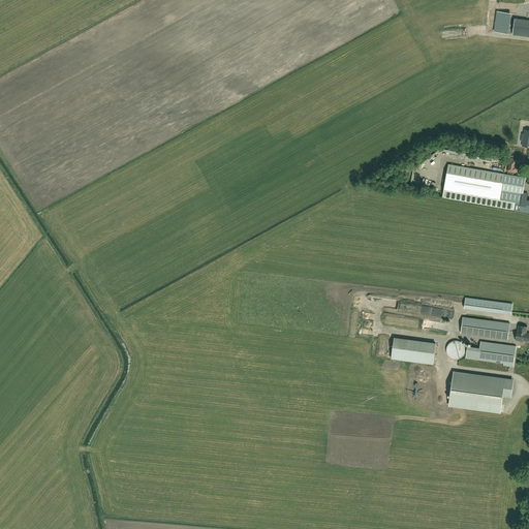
[(508,34),(511,13),(497,11),(494,32),(508,34)]
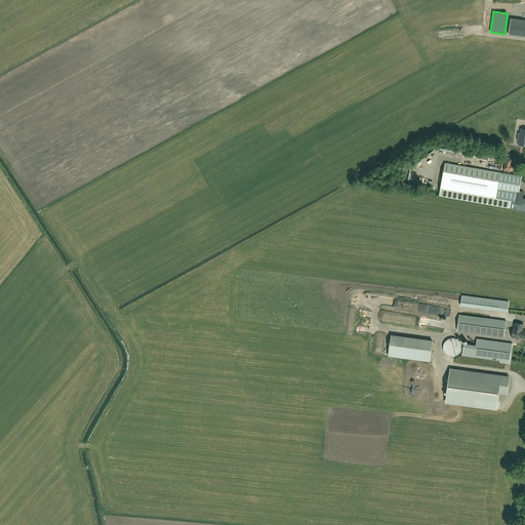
[(524,19),(511,18),(509,34),(524,36),(524,19)]
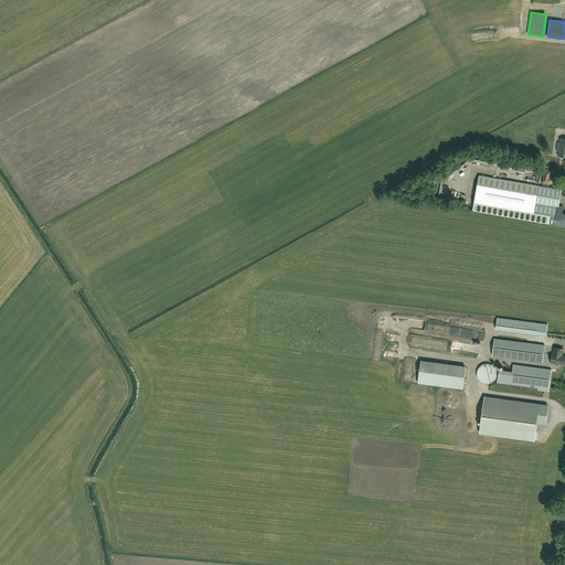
[(544,170),(542,182),(543,182),(542,183),(548,184),(548,183),(552,184),(553,178),(551,178),(552,171),(551,171),(544,170)]
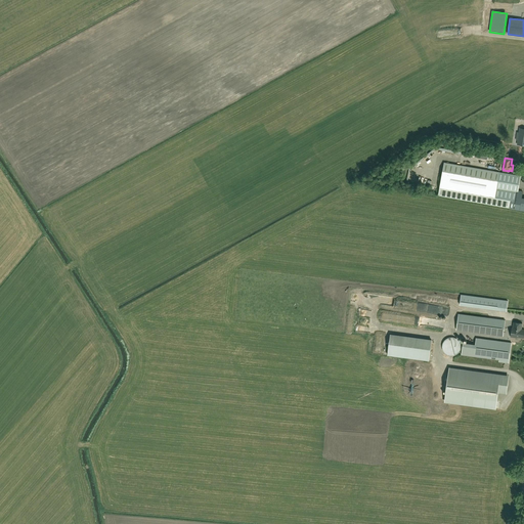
[(438,195),(514,209),(523,210),(523,200),(521,200),(522,191),(518,190),(520,176),(444,162),(438,195)]
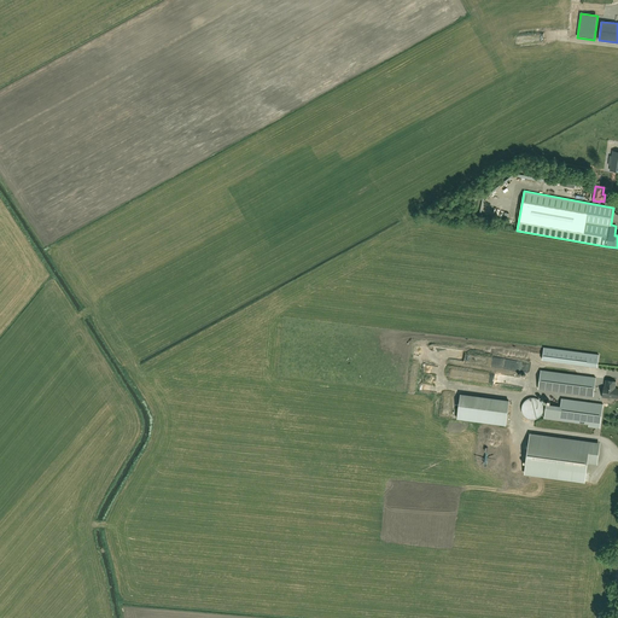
[(543,348),(542,360),(598,367),(599,355),(543,348)]
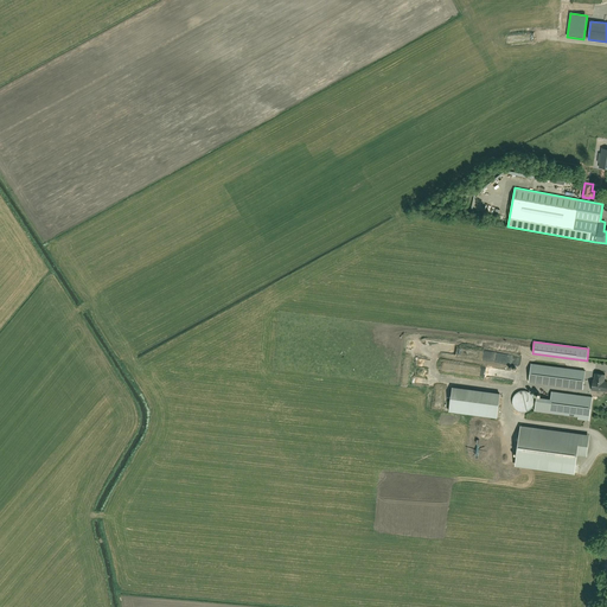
[(582,389),(585,371),(531,364),(529,382),(582,389)]
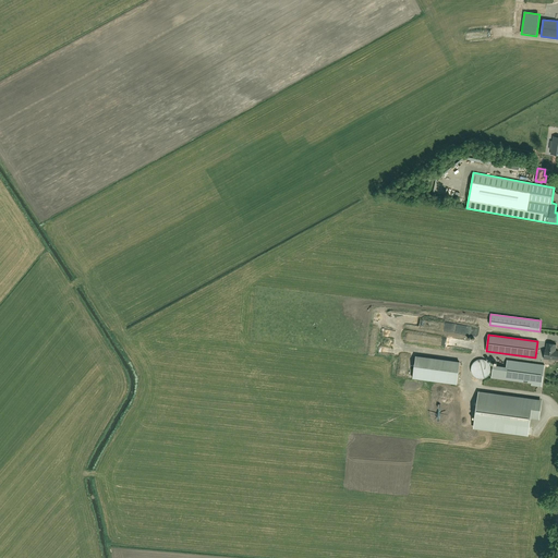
[(450,339),(449,346),(475,349),(475,342),(450,339)]
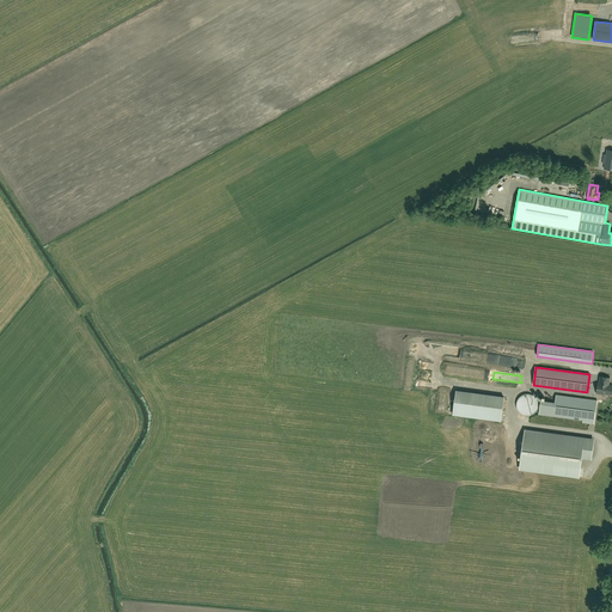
[(611,395),(611,386),(611,385),(609,385),(610,378),(599,377),(599,384),(598,384),(595,393),(603,395),(603,393),(611,395)]
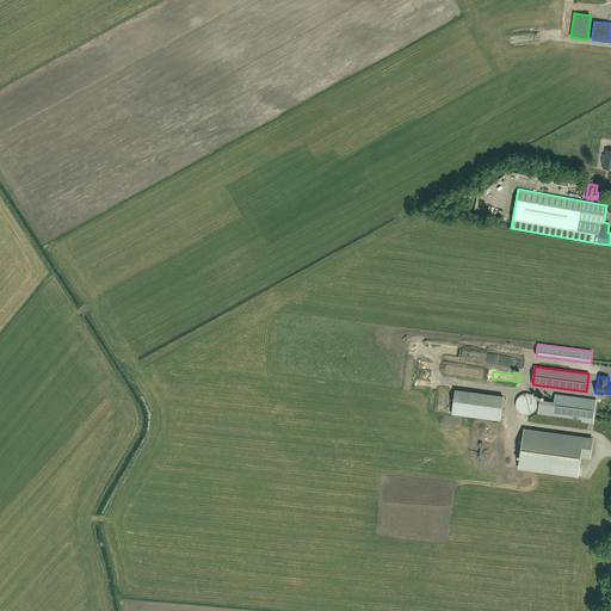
[(456,389),(454,414),(503,420),(505,395),(456,389)]
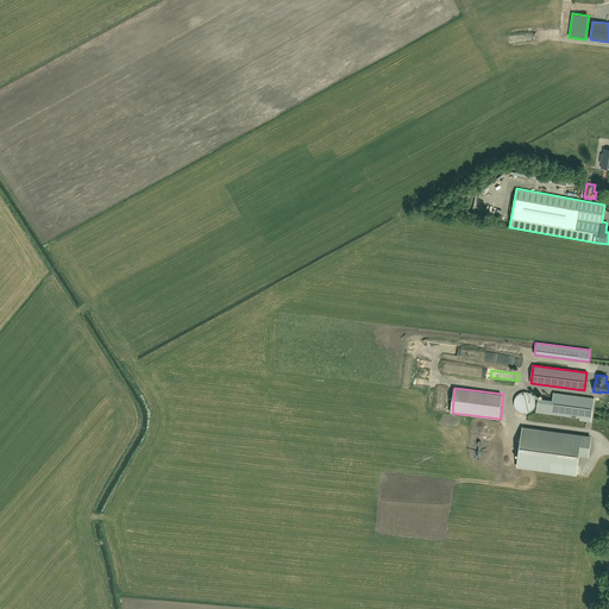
[(522,413),(525,414),(527,414),(529,413),(532,410),(534,409),(535,407),(535,403),(535,401),(535,399),(533,396),(532,394),(529,393),(527,391),(523,391),(521,393),(519,394),(516,395),(515,397),(514,401),(514,403),(514,406),(515,408),(518,410),(519,413),(522,413)]
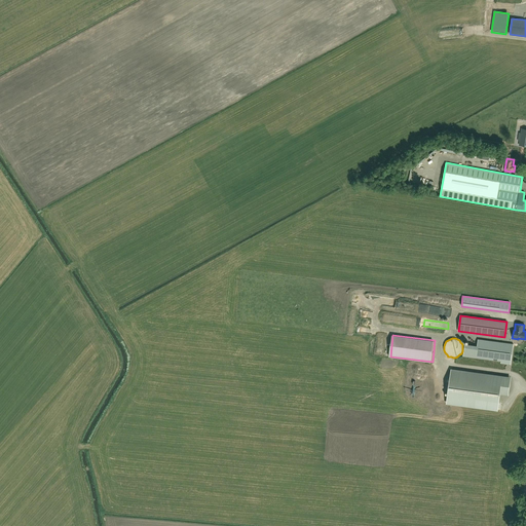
[(463,355),(476,358),(501,361),(500,363),(511,365),(513,344),(478,339),(478,345),(464,344),(463,355)]
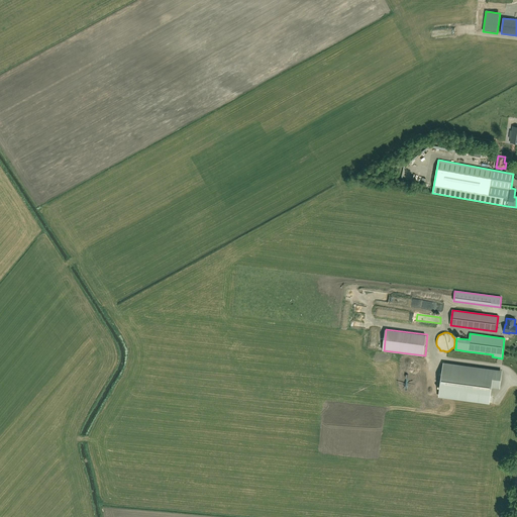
[(489,404),(492,388),(500,389),(502,371),(443,363),(438,397),(489,404)]
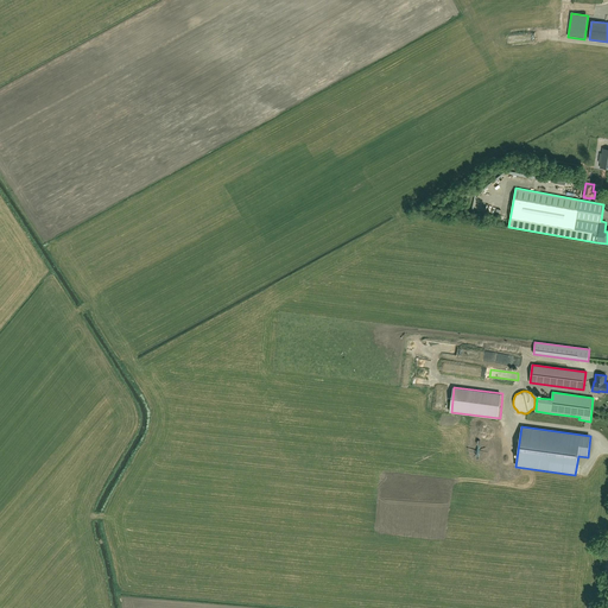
All buildings are outlined.
